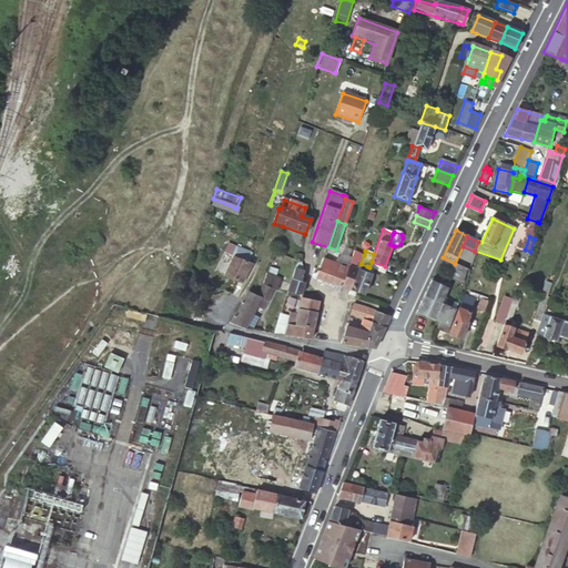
[(273,253),(266,273),(274,276),(276,270),(276,262),(280,262),(281,256),(273,253)]
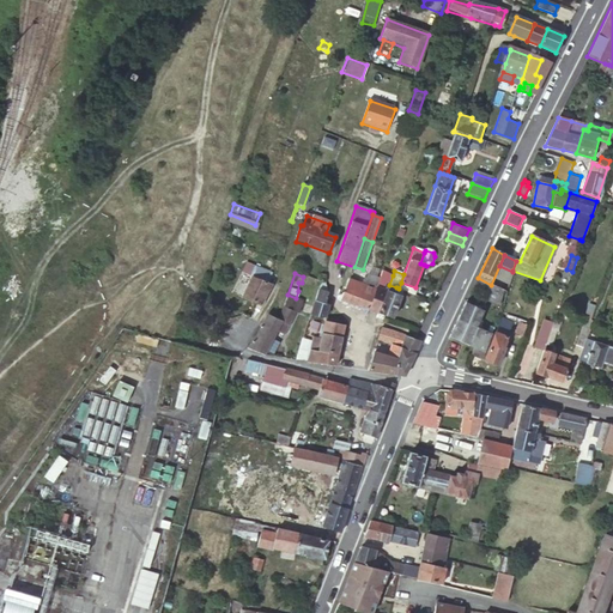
[(381,280),(370,310),(387,316),(394,319),(404,291),(399,289),(396,287),(389,285),(393,275),(383,273),(381,280)]
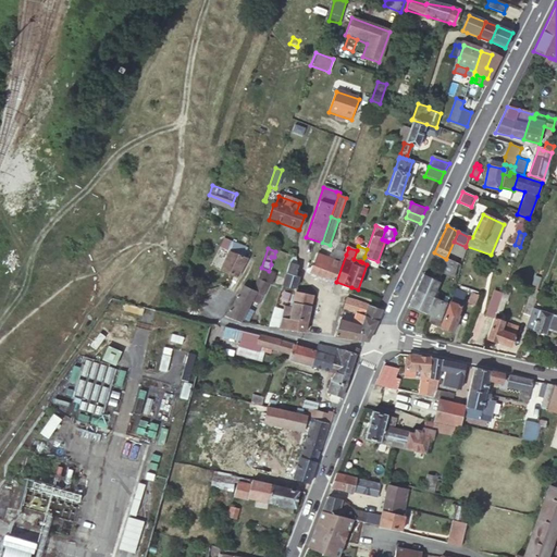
[(318,255),(311,272),(336,282),(346,255),(335,251),(335,255),(330,254),(329,258),(318,255)]
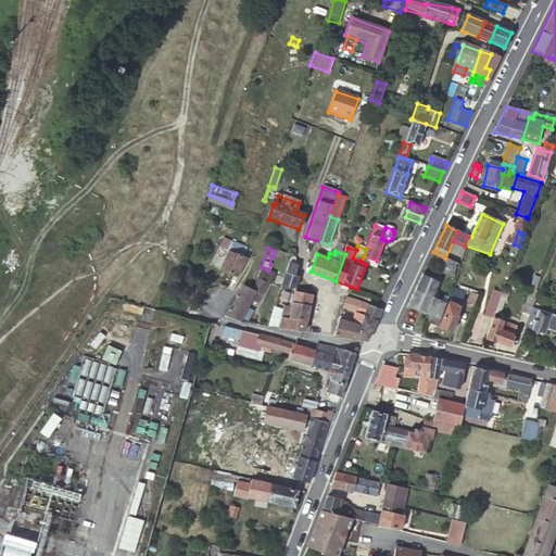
[(220,272),(236,279),(245,258),(228,252),(220,272)]
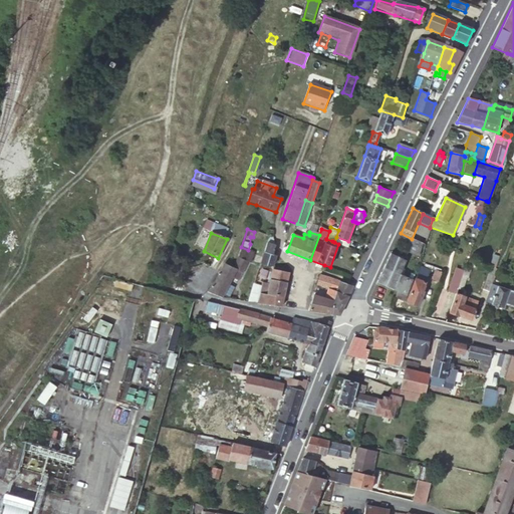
[(421,255),(423,245),(412,239),(401,233),(395,245),(419,254),(421,255)]
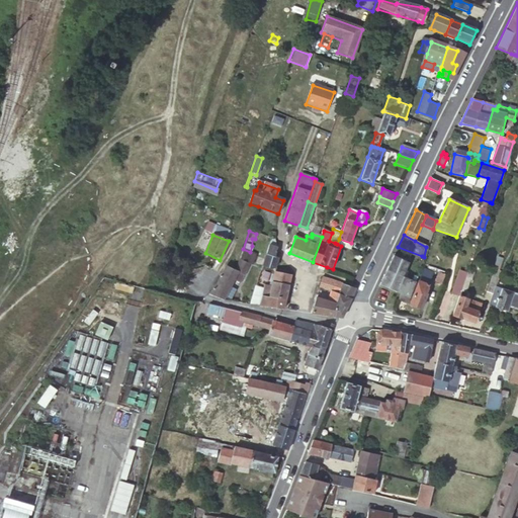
[(271,239),(261,268),(270,271),(274,269),(277,258),(273,257),(276,249),(273,240),(271,239)]
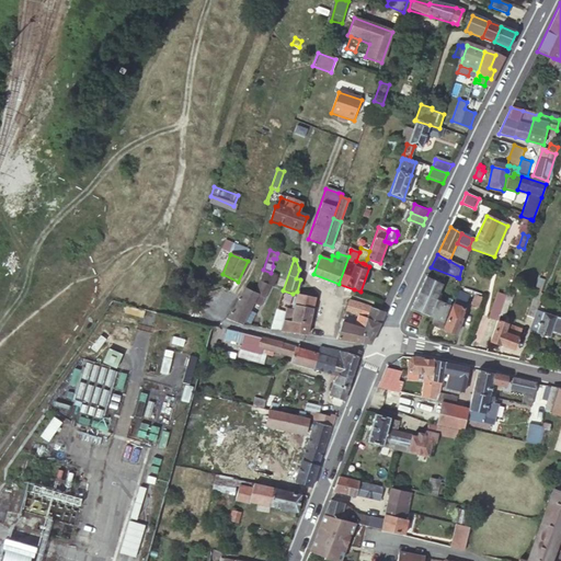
[(365,264),(369,266),(381,271),(384,264),(380,263),(367,259),(365,264)]
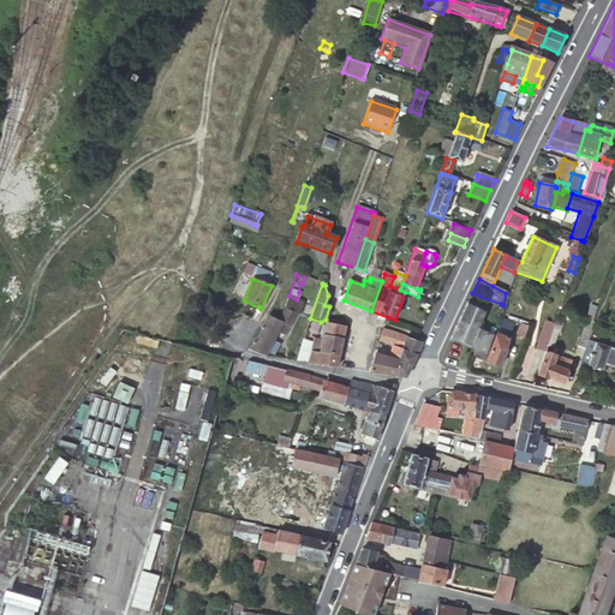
[(288,296),(279,323),(282,326),(278,335),(284,339),(303,302),(297,299),(288,296)]
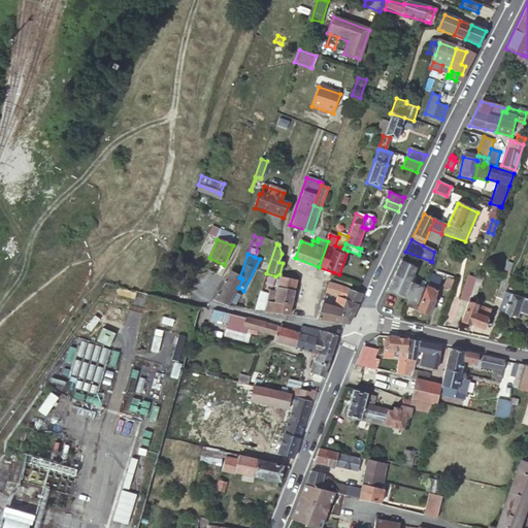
[(394,274),(387,291),(407,300),(413,302),(418,305),(423,289),(420,287),(410,283),(417,269),(401,261),(394,274)]
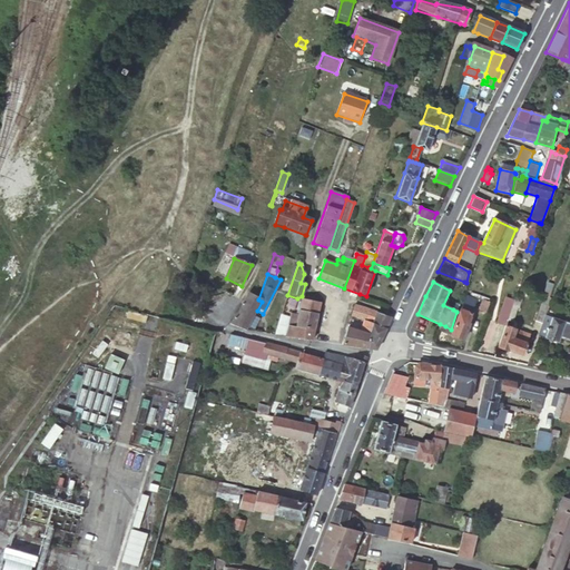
[(248,295),(231,327),(246,333),(257,311),(262,302),(258,300),(248,295)]
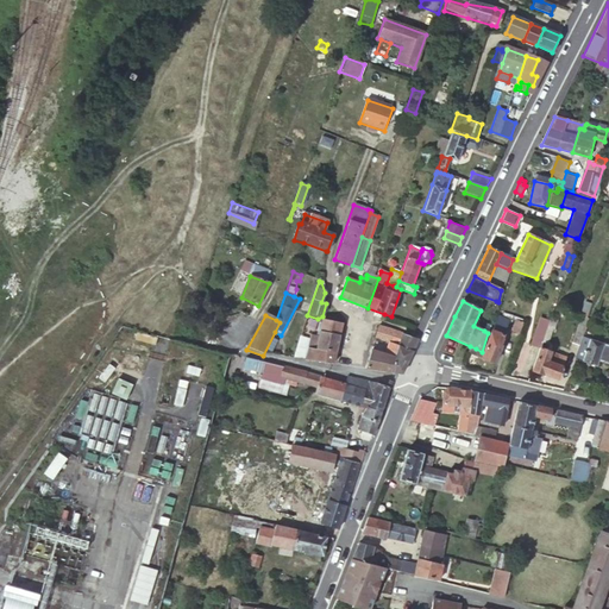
[(581,341),(589,321),(581,318),(569,347),(578,350),(581,341)]
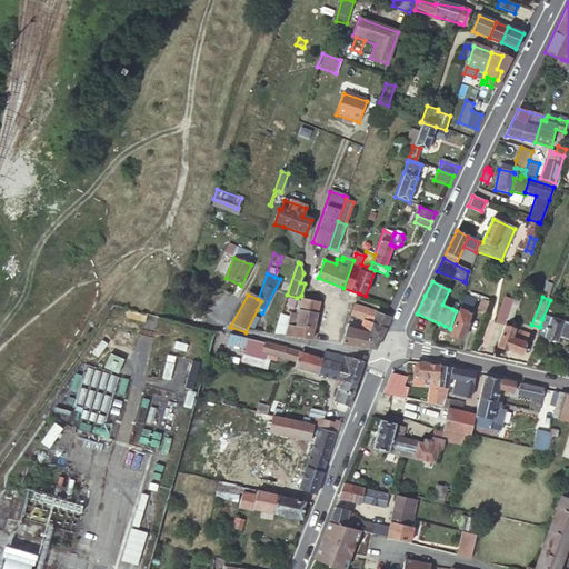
[(286,338),(289,326),(315,330),(319,300),(310,298),(306,298),(306,302),(300,301),(298,315),(291,313),(290,319),(279,317),(272,336),(286,338)]
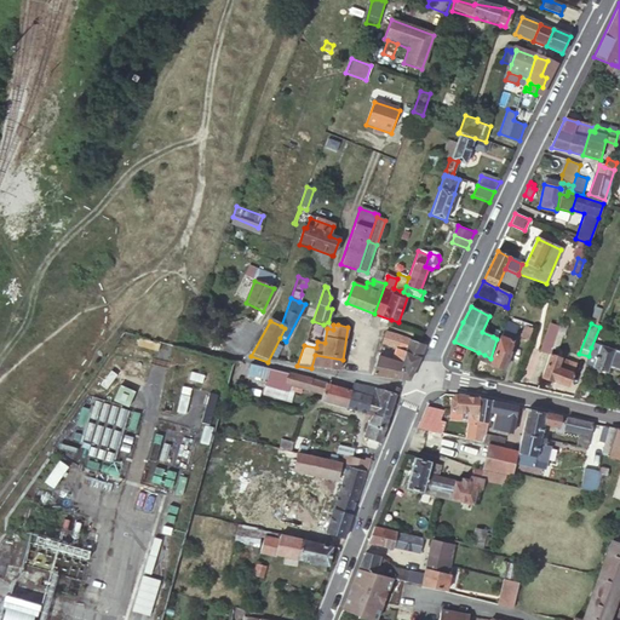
[(539,351),(549,356),(549,355),(556,336),(560,327),(549,325),(539,351)]
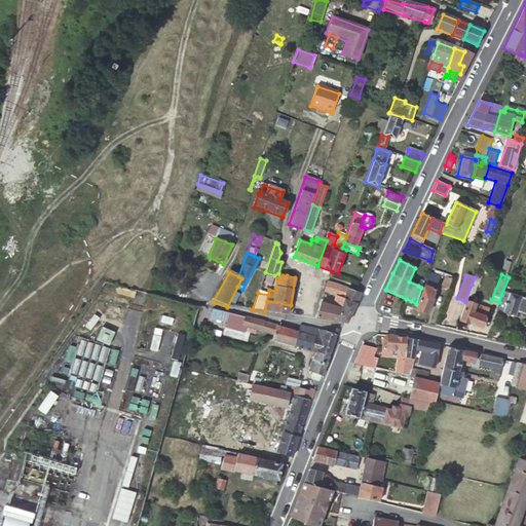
[(436,277),(430,276),(429,280),(427,279),(416,310),(425,313),(430,300),(429,299),(433,291),(430,291),(436,277)]
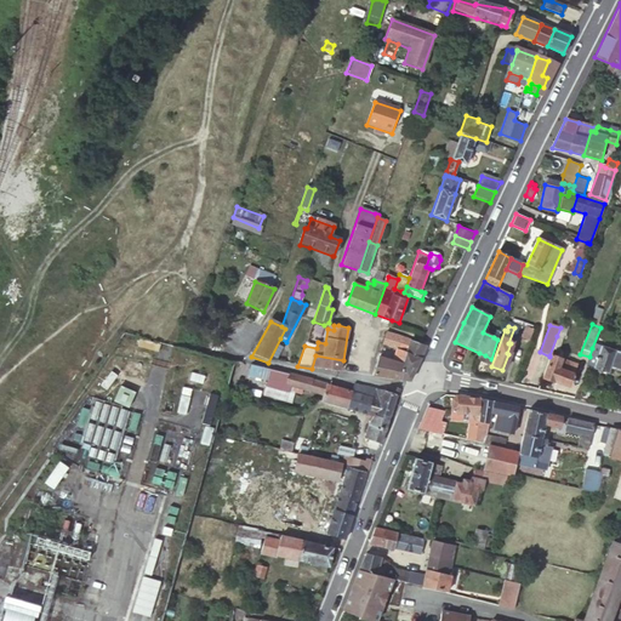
[(568,329),(560,326),(560,328),(557,336),(564,337),(568,329)]
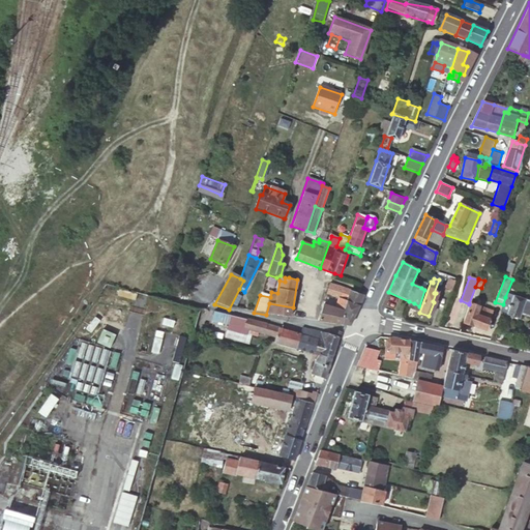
[(453,284),(447,282),(444,290),(450,292),(453,284)]
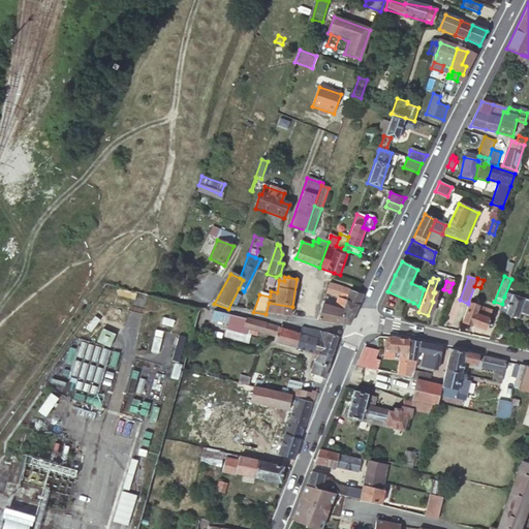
[(345,301),(348,290),(331,284),(328,294),(345,301)]
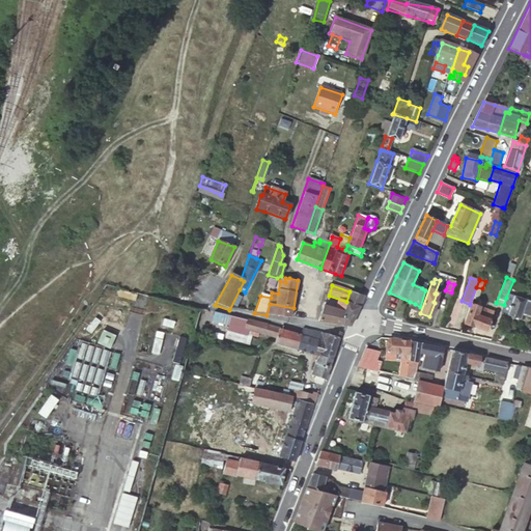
[(470,305),(476,306),(482,288),(476,287),(470,304),(470,305)]
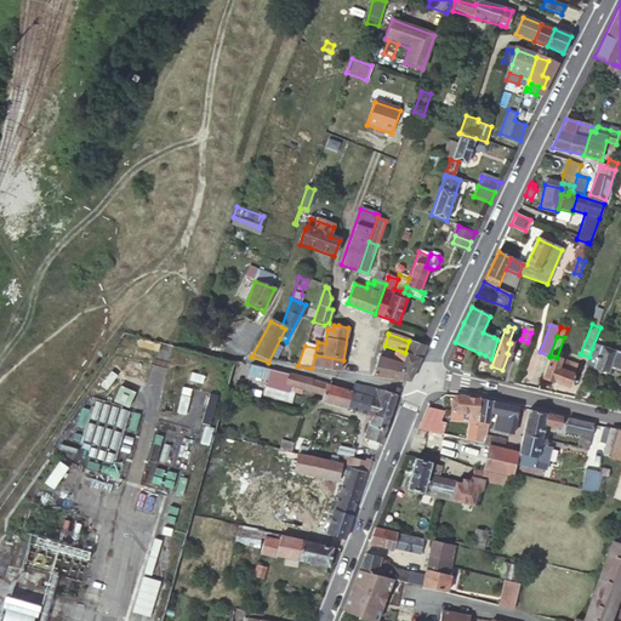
[(161,345),(140,339),(137,346),(159,353),(161,345)]
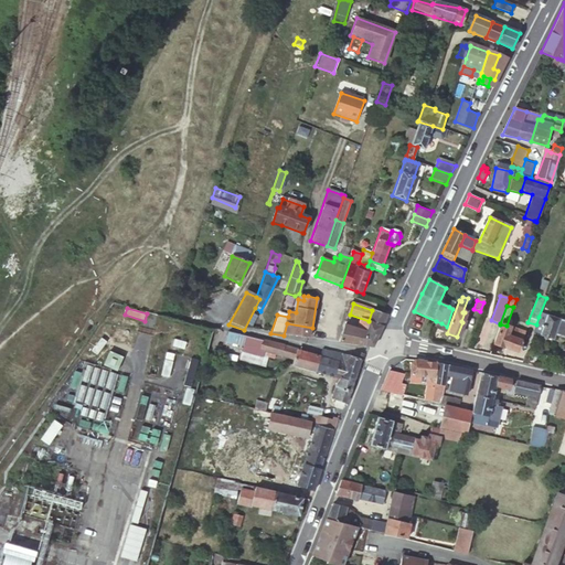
[(370,333),(365,347),(372,348),(387,316),(382,313),(372,310),(369,321),(366,328),(371,329),(370,333)]
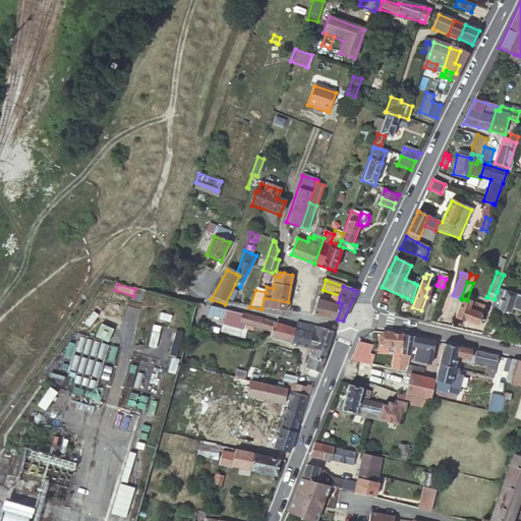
[(502,293),(497,292),(495,299),(491,307),(499,308),(502,293)]
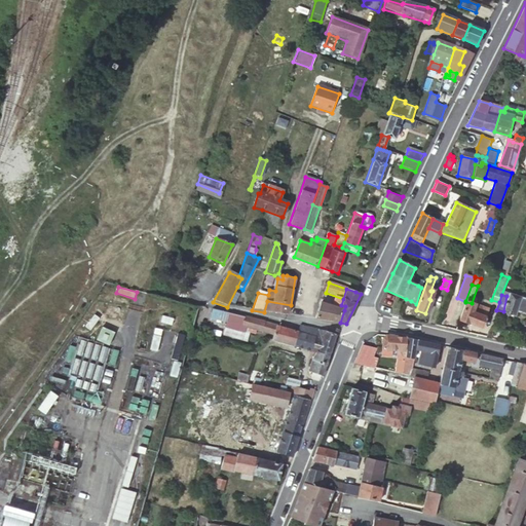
[(506,296),(503,311),(503,313),(516,315),(517,312),(525,313),(525,299),(506,296)]
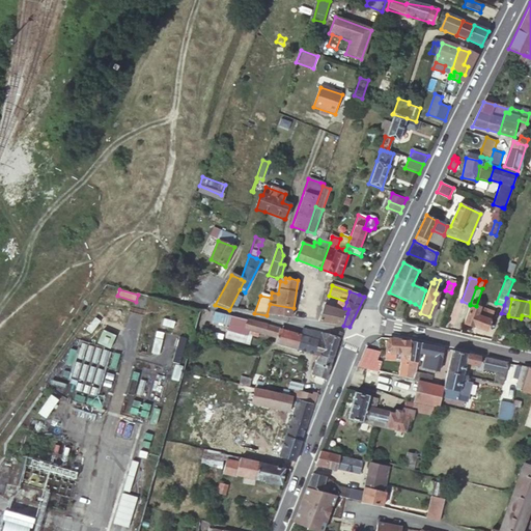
[(410,302),(408,308),(417,312),(420,307),(415,304),(410,302)]
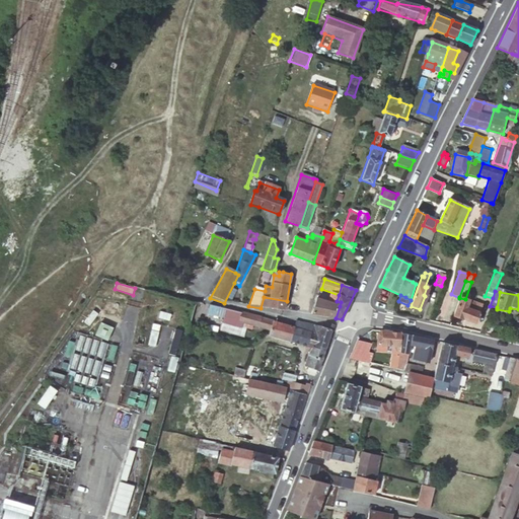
[(264,297),(261,308),(285,311),(287,301),(264,297)]
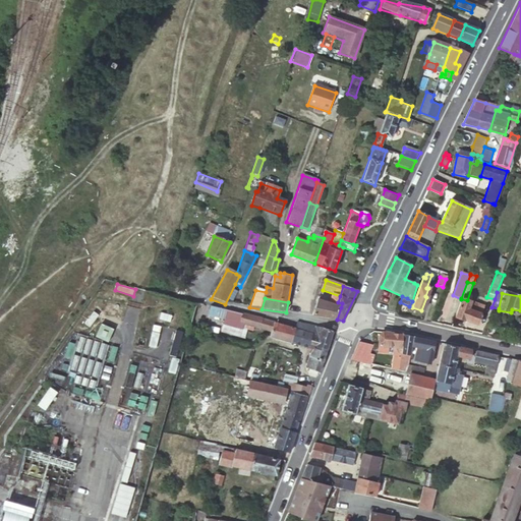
[(461,299),(454,319),(464,323),(465,321),(475,325),(479,313),(477,313),(480,305),(467,300),(461,299)]
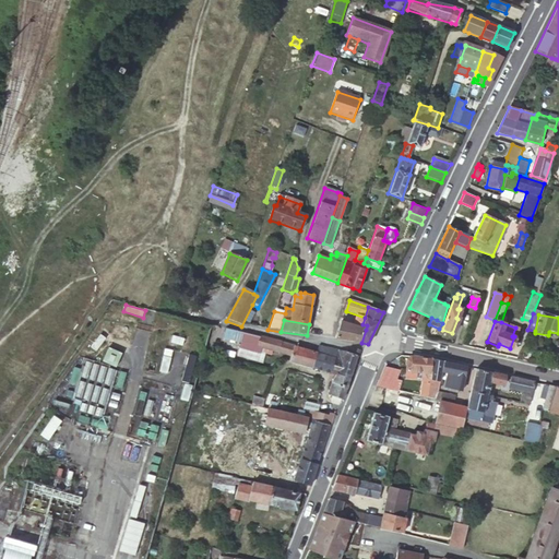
[(342,322),(336,340),(361,343),(366,330),(342,322)]
